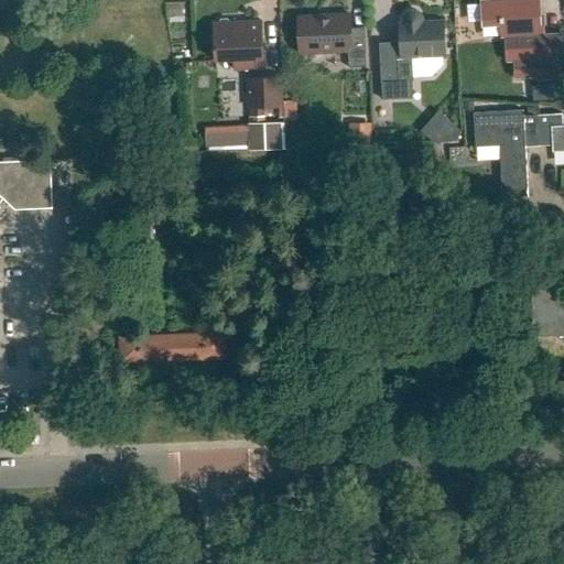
[(480,0),(483,21),(500,20),(501,35),(506,35),(508,58),(514,57),(516,75),(537,73),(537,77),(563,75),(561,35),(544,36),(543,24),(539,24),(537,0),(480,0)]
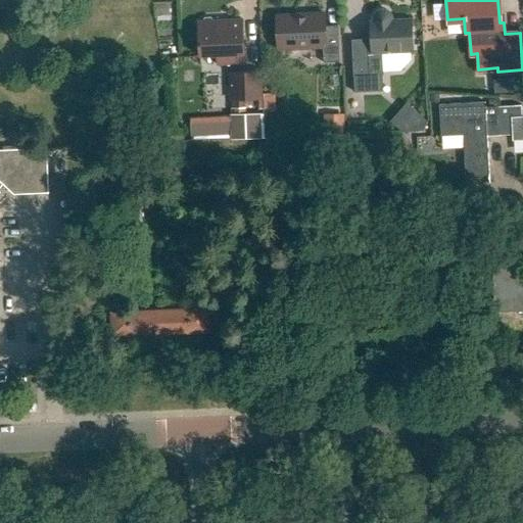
[(352,38),(353,75),(383,74),(383,52),(414,51),(412,18),(393,18),(393,14),(390,11),(387,8),(383,8),(379,9),(375,11),(373,15),(374,19),(371,19),(372,38),(352,38)]
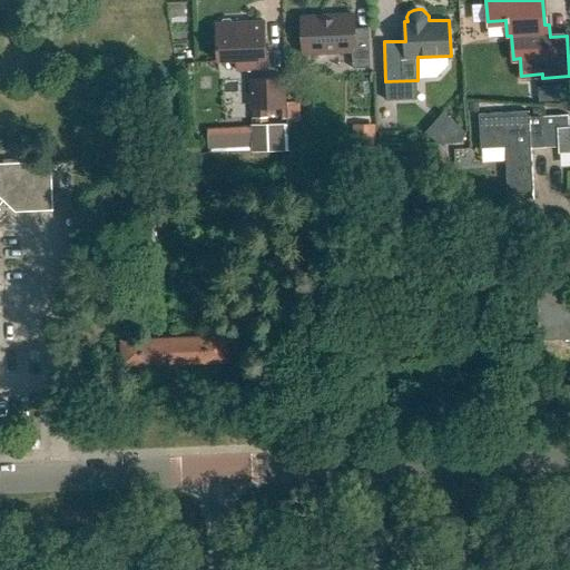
[(355,13),(302,16),(303,52),(352,50),(353,67),(371,66),(370,27),(356,27),(355,13)]
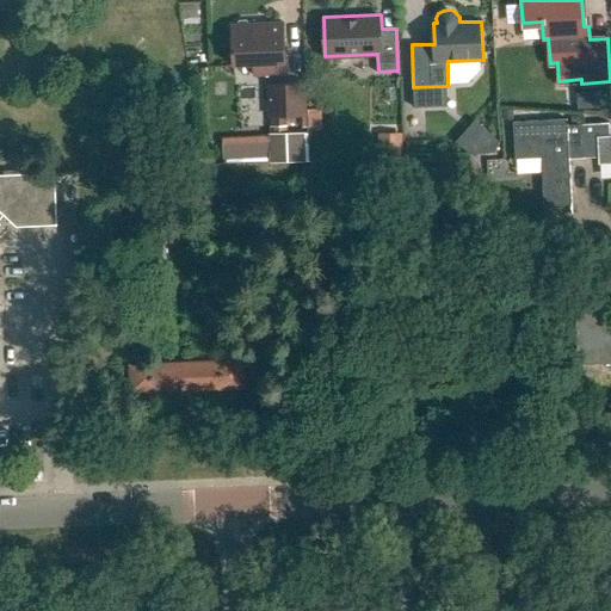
[(232,25),(228,25),(229,67),(250,66),(250,76),(282,75),(279,23),(247,24),(242,20),(235,20),(232,25)]
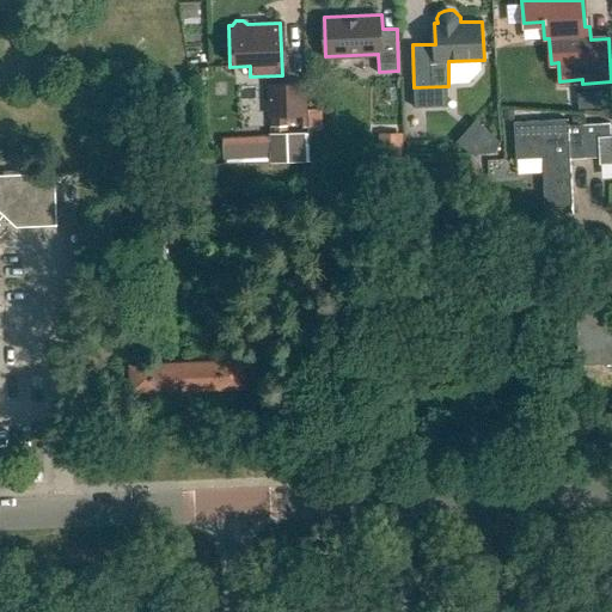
[(306,85),(270,86),(271,129),(289,128),(288,117),(307,117),(306,85)]
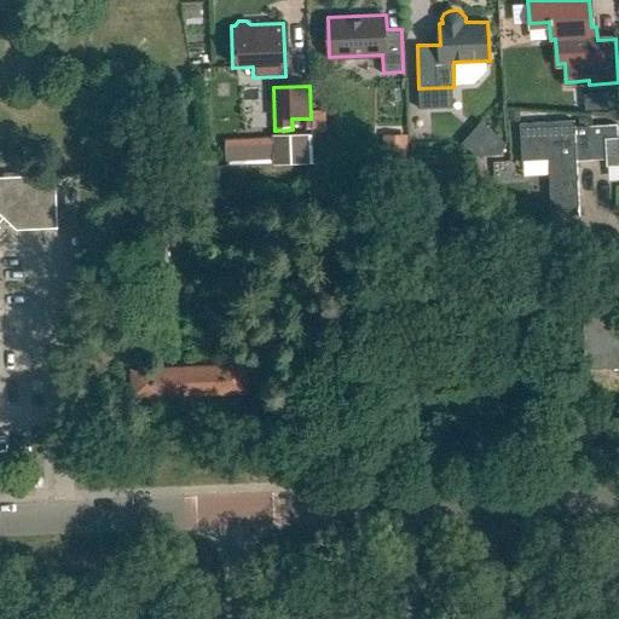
[(325,111),(312,111),(312,133),(325,132),(325,111)]
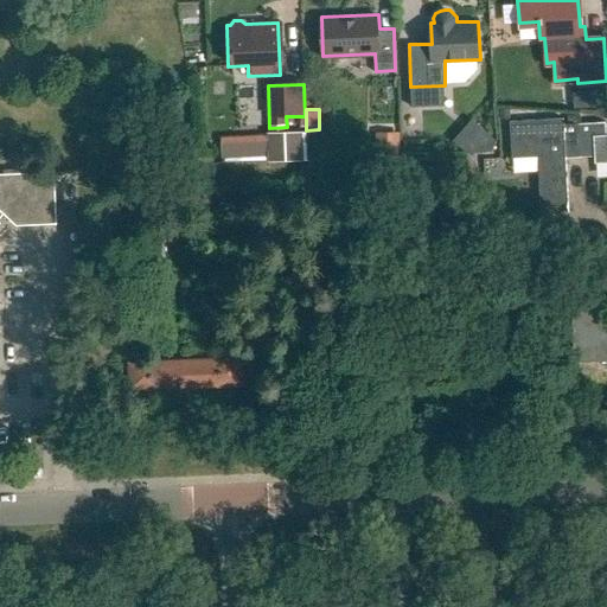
[(562,117),(509,121),(511,157),(536,155),(540,204),(568,202),(564,158),(594,157),(594,164),(606,163),(606,134),(605,121),(562,123),(562,117)]
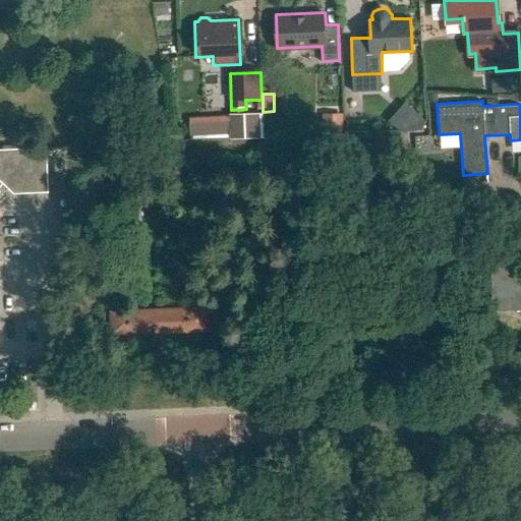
[(410,107),(394,125),(403,132),(422,131),(425,120),(410,107)]
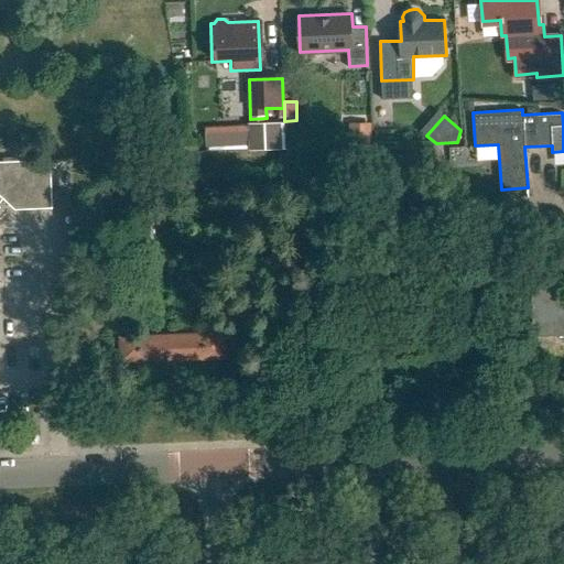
[(282,150),(281,122),(249,123),(250,151),(282,150)]
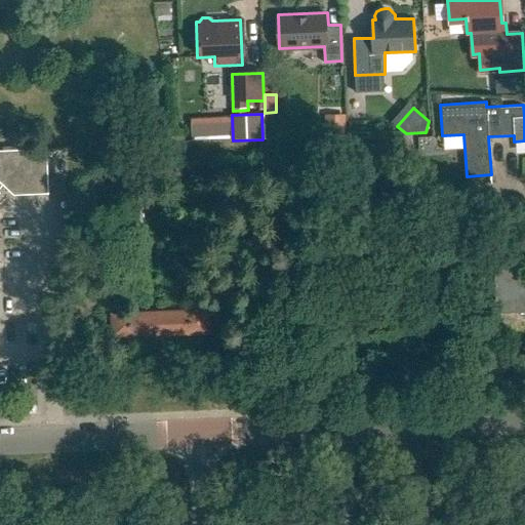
[(346,114),(324,115),(325,133),(347,132),(346,114)]
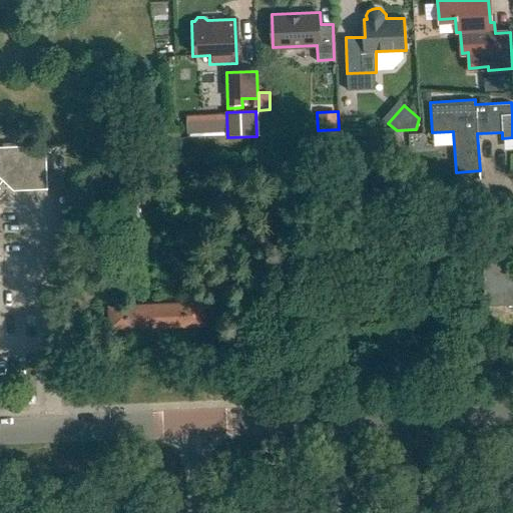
[(206,115),(186,116),(187,134),(207,133),(206,115)]
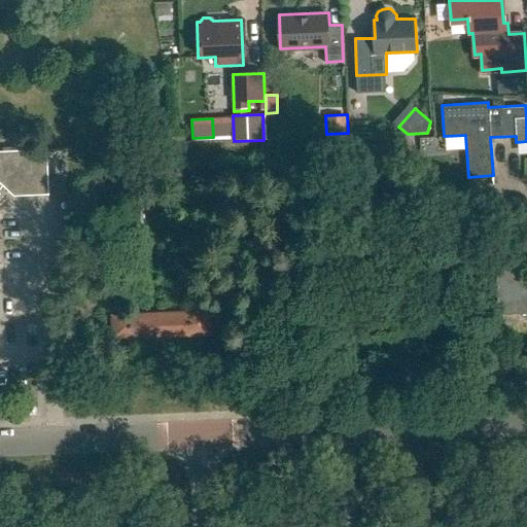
[(0,197),(44,195),(42,149),(0,151),(0,197)]
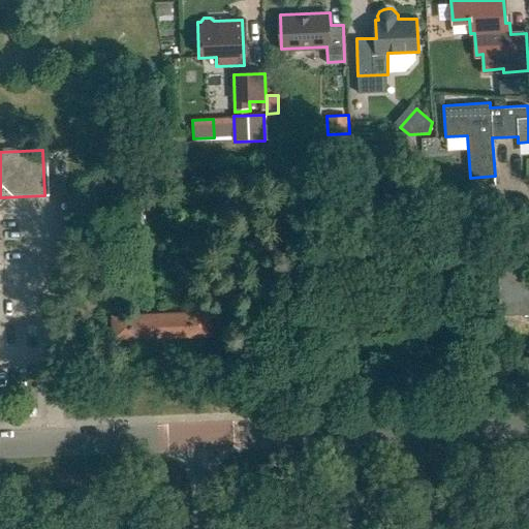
[(528,268),(495,271),(498,316),(525,315),(525,319),(528,319),(528,268)]
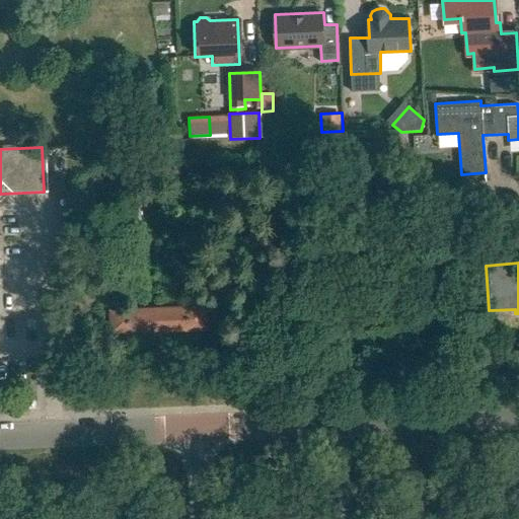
[(205,309),(113,313),(114,331),(206,326),(205,309)]
